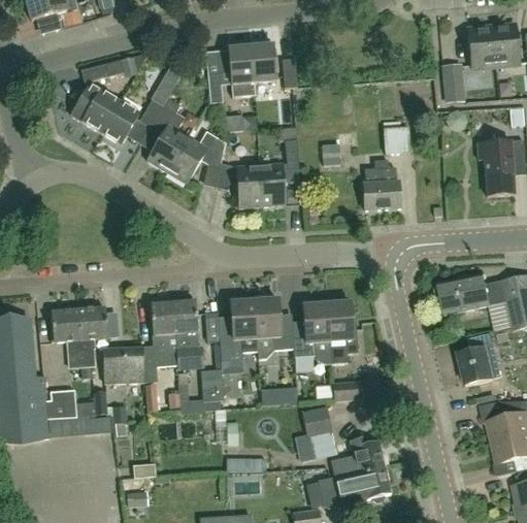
[(26,0),(31,19),(65,9),(66,11),(78,8),(76,0),(26,0)]
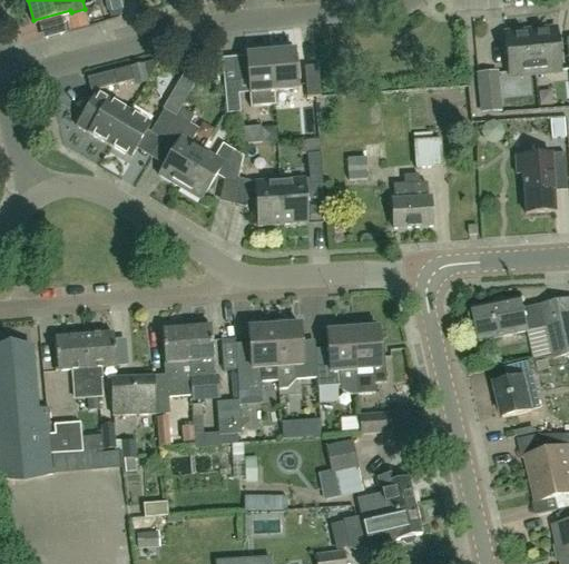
[(67,29),(61,15),(46,21),(51,36),(67,29)]
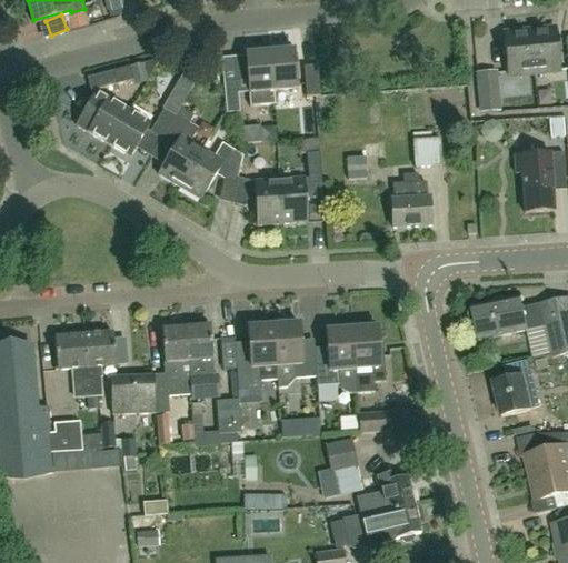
[(530,27),(535,69),(560,67),(557,24),(530,27)]
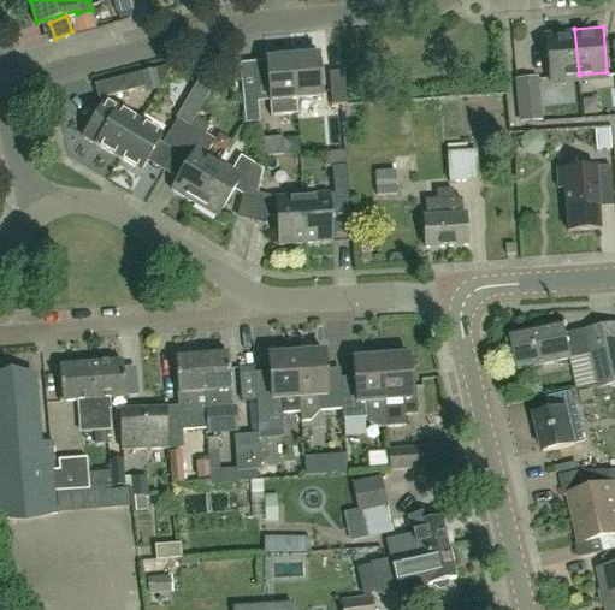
[(579,75),(574,29),(547,33),(550,77),(579,75)]
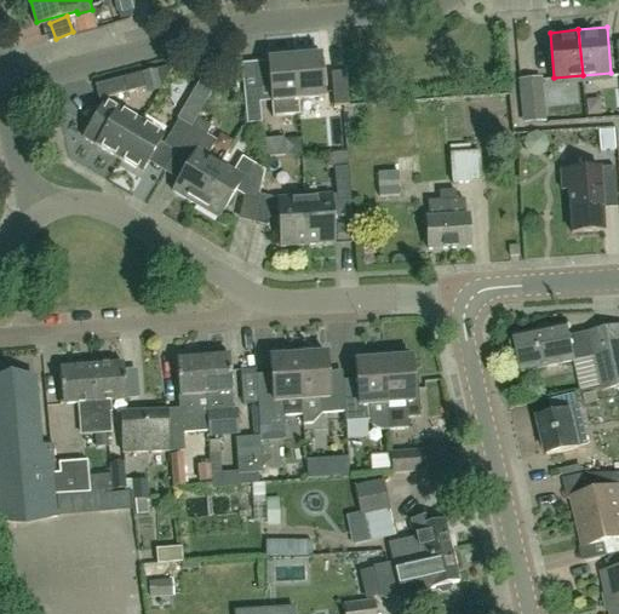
[(298,96),(299,96),(325,93),(321,50),(294,52),(298,96)]
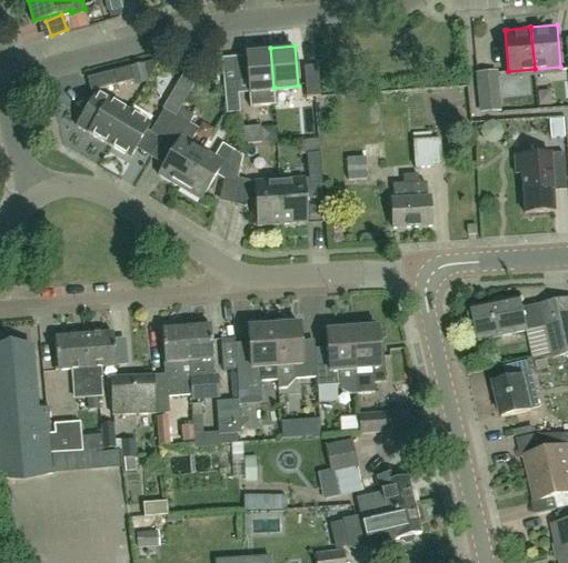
[(273,88),(270,48),(246,50),(250,103),(276,101),(275,88),(273,88)]
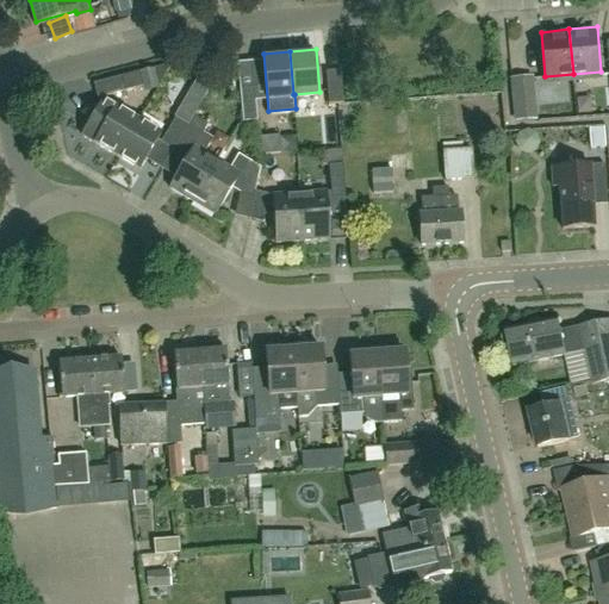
[(329,100),(343,99),(341,67),(327,67),(329,100)]
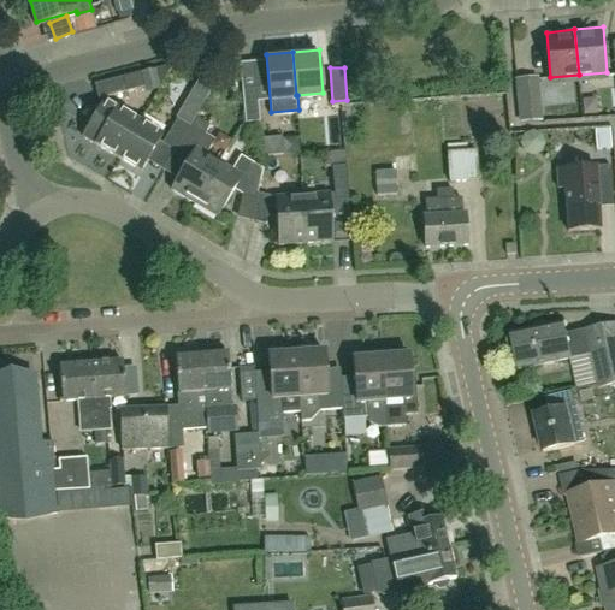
[(141,69),(123,73),(95,81),(99,95),(146,83),(141,69)]
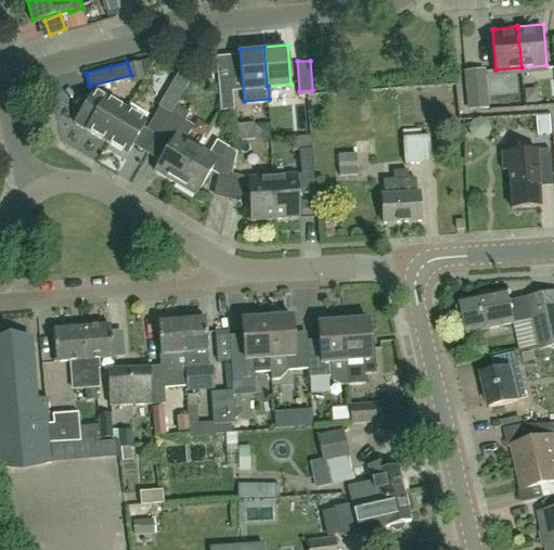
[(490,105),(491,65),(474,65),(473,105),(490,105)]
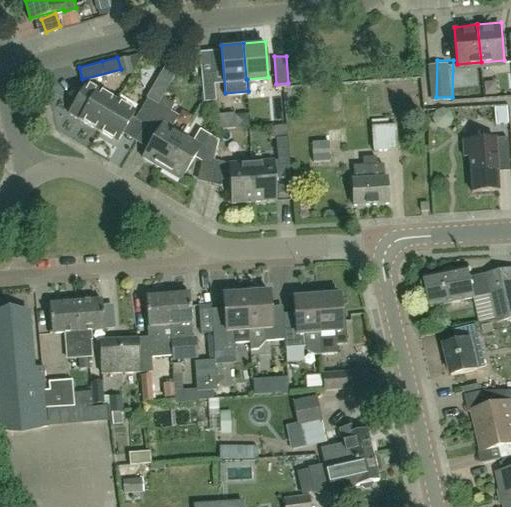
[(204,98),(216,97),(214,70),(202,71),(204,98)]
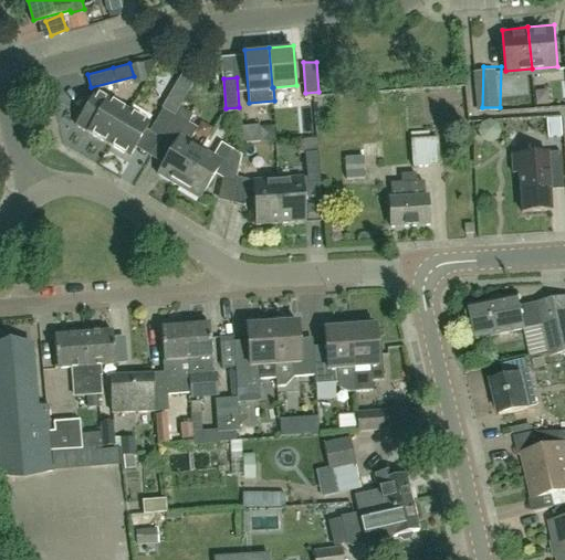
[(76,122),(108,141),(128,107),(98,90),(95,91),(76,122)]
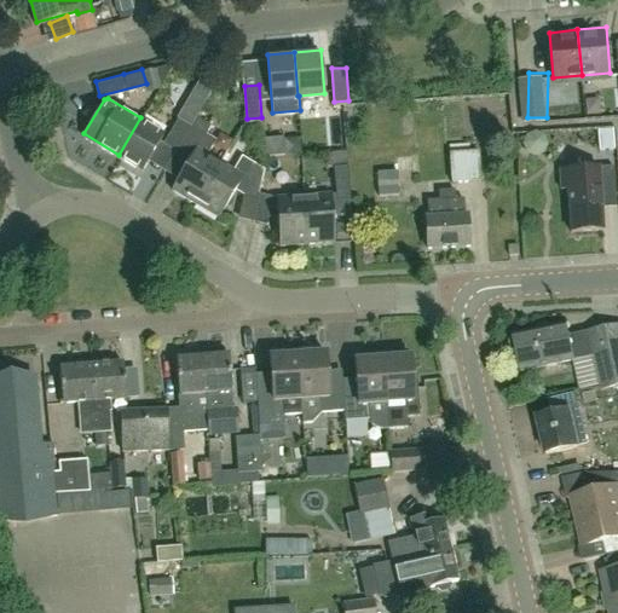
[(197,113),(191,123),(179,143),(194,150),(172,186),(196,201),(220,158),(207,151),(215,137),(206,131),(212,121),(197,113)]
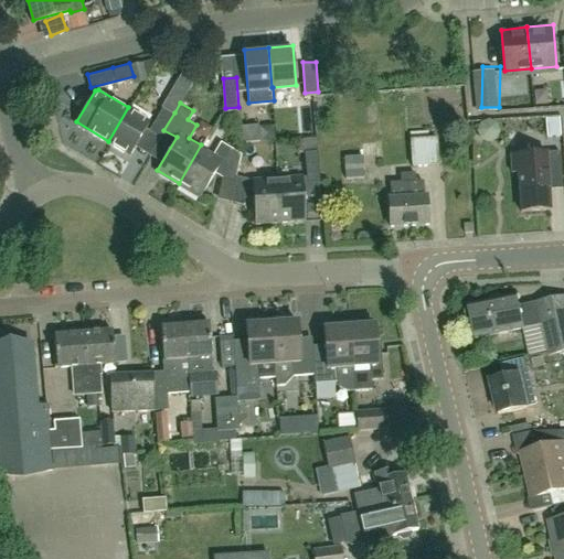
[(66,104),(54,114),(65,128),(77,119),(66,104)]
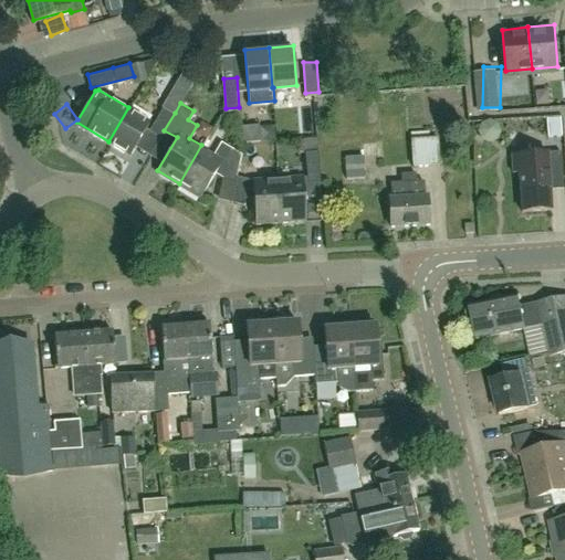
[(160,135),(164,130),(175,113),(163,105),(149,128),(160,135)]
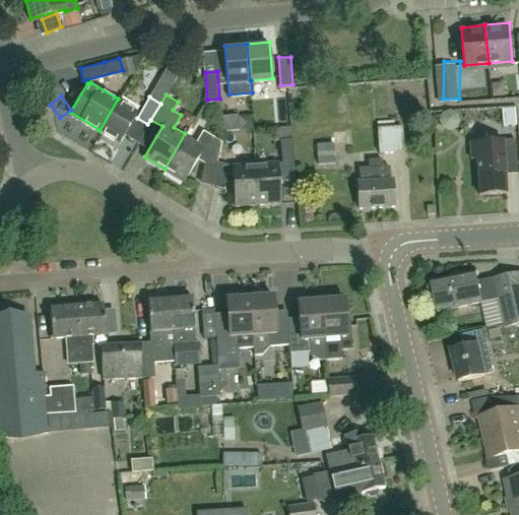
[(118,99),(100,130),(119,141),(137,110),(118,99)]
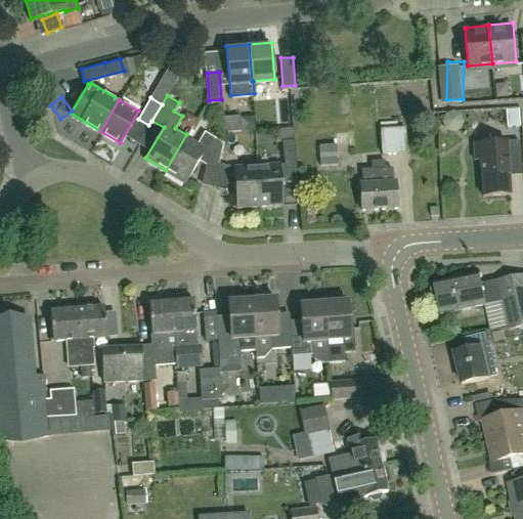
[(507,106),(508,124),(521,123),(519,105),(507,106)]
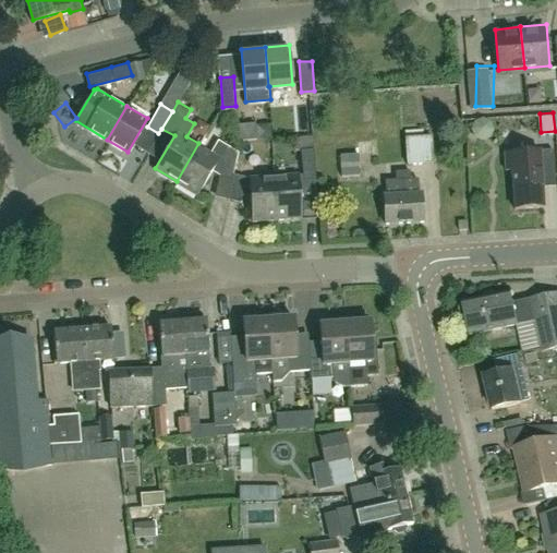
[(406,128),(406,134),(408,161),(435,159),(433,133),(424,133),(423,127),(406,128)]
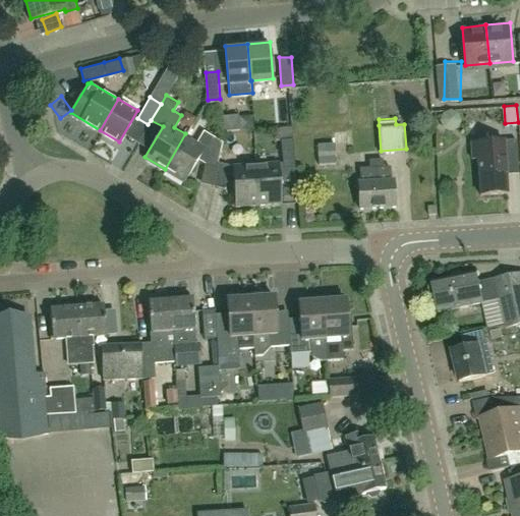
[(279,125),(281,137),(283,166),(295,164),(293,136),(292,124),(279,125)]
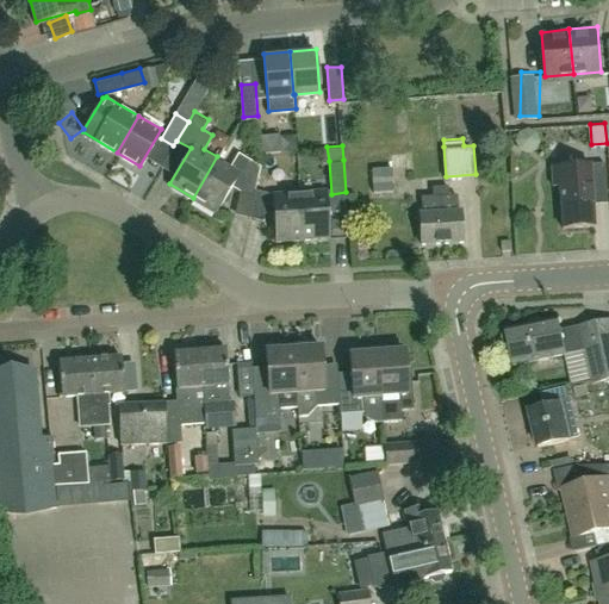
[(393,192),(392,168),(409,167),(408,148),(391,149),(391,145),(347,148),(350,194),(393,192)]
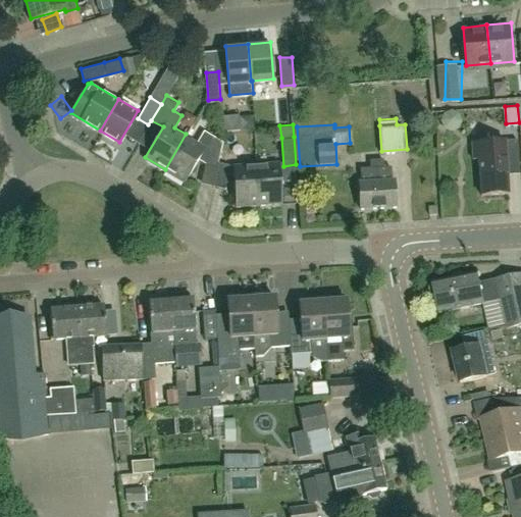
[(217,165),(218,160),(223,140),(204,127),(197,140),(186,134),(165,169),(185,181),(203,150),(207,153),(206,163),(217,165)]
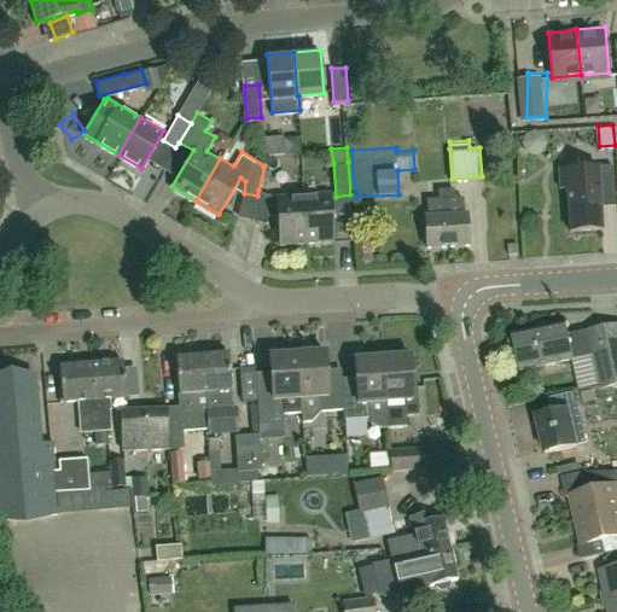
[(560,185),(568,185),(570,227),(603,225),(600,192),(615,191),(612,162),(559,165),(560,185)]
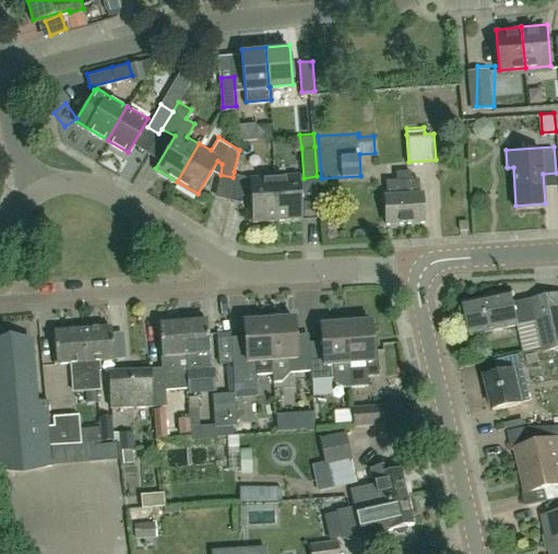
[(423,189),(420,189),(419,175),(412,176),(412,167),(396,168),(396,176),(386,177),(387,191),(384,191),(387,221),(425,219),(423,189)]
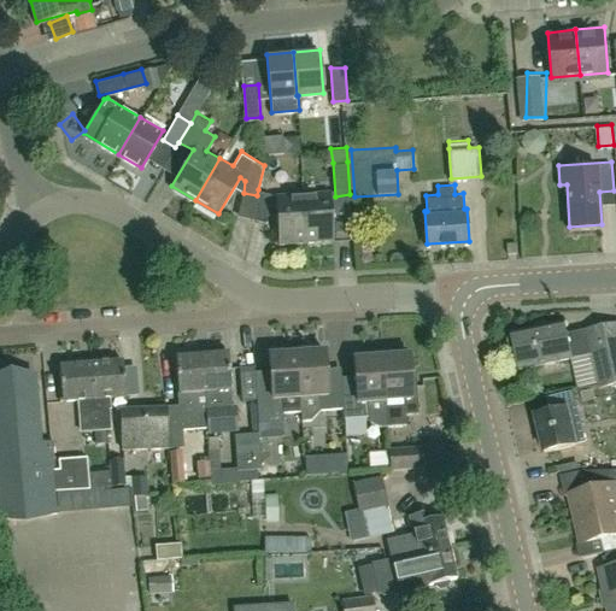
[(271,198),(271,192),(258,189),(257,195),(251,217),(267,221),(271,198)]
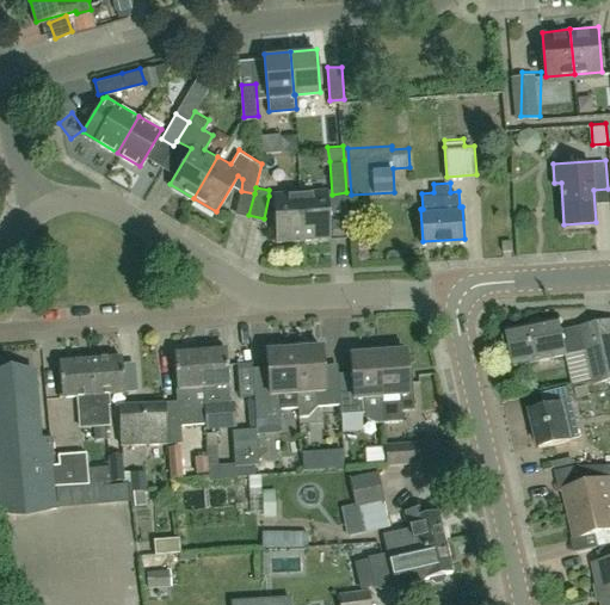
[(303,238),(330,235),(327,187),(300,190),(303,238)]
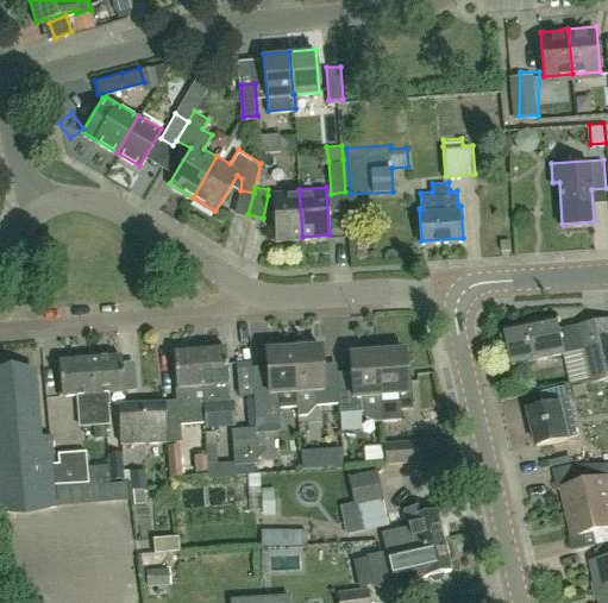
[(302,237),(299,189),(273,190),(276,238),(302,237)]
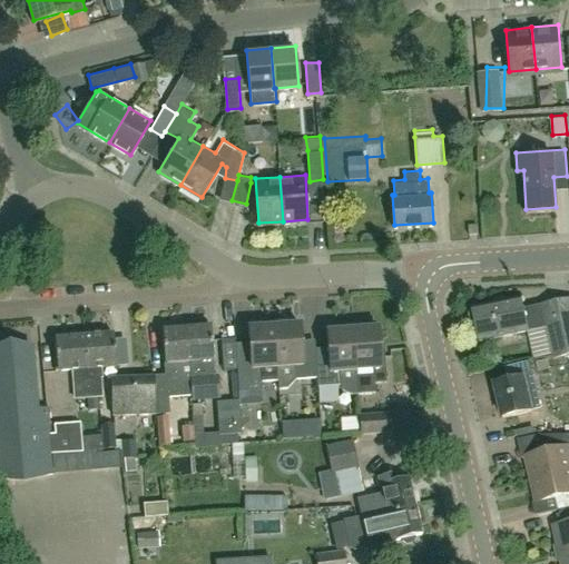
[(477,220),(468,221),(469,230),(478,229),(477,220)]
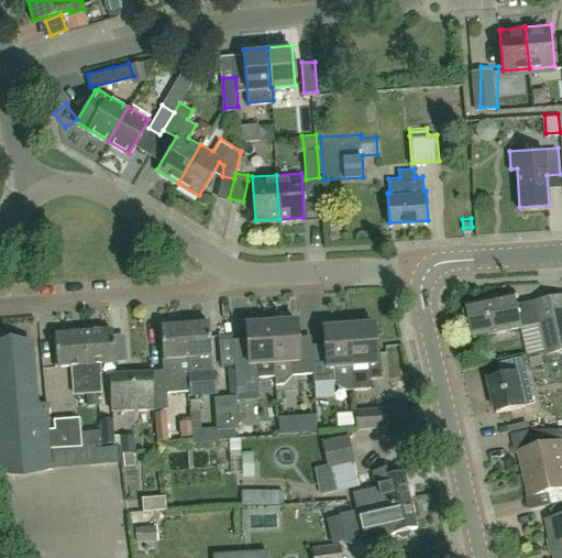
[(547,350),(561,347),(561,292),(536,298),(536,297),(518,301),(515,290),(466,299),(474,334),(540,319),(547,350)]
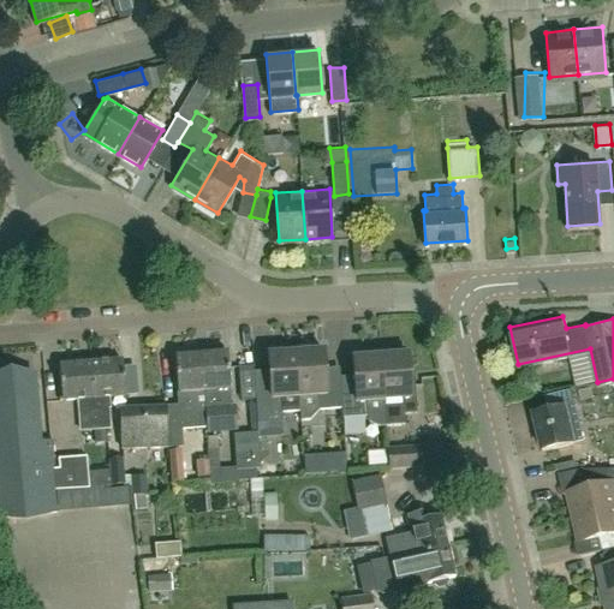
[(401,411),(417,410),(416,393),(411,393),(407,350),(405,350),(403,345),(380,347),(385,416),(386,416),(401,415),(401,411)]
